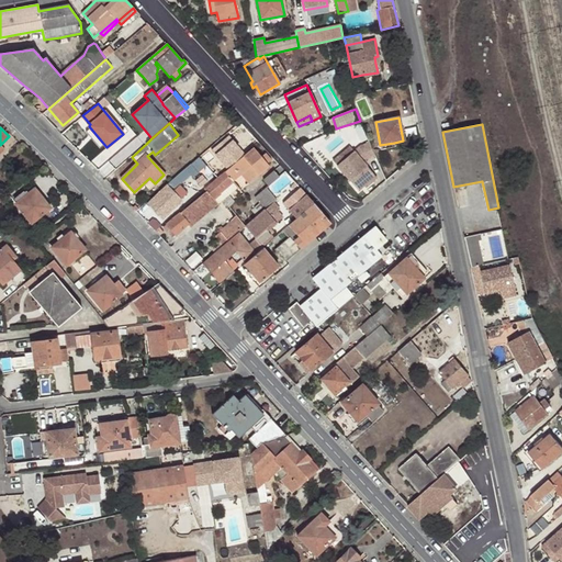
[(232,142),(225,134),(214,144),(221,150),(232,142)]
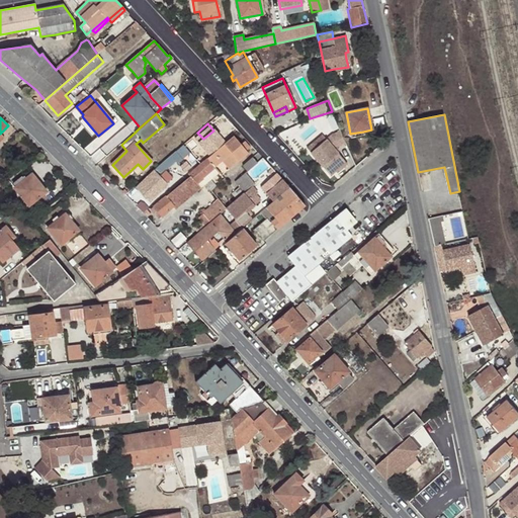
[(241,145),(234,136),(207,158),(214,167),(222,161),(229,169),(248,153),(246,151),(250,148),(245,142),(241,145)]
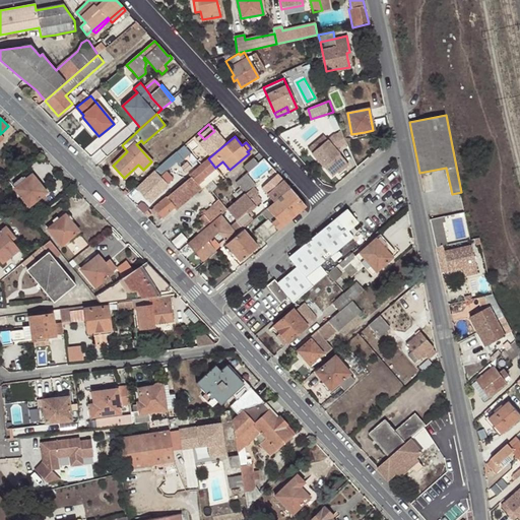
[(331,144),(315,157),(331,176),(336,172),(337,173),(348,164),(331,144)]
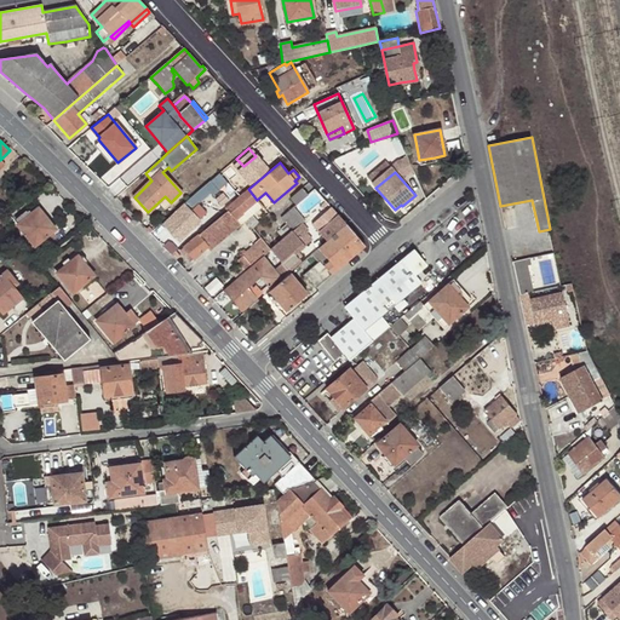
[(210,182),(184,204),(184,205),(162,224),(179,241),(200,220),(188,208),(190,206),(193,208),(216,189),(210,182)]
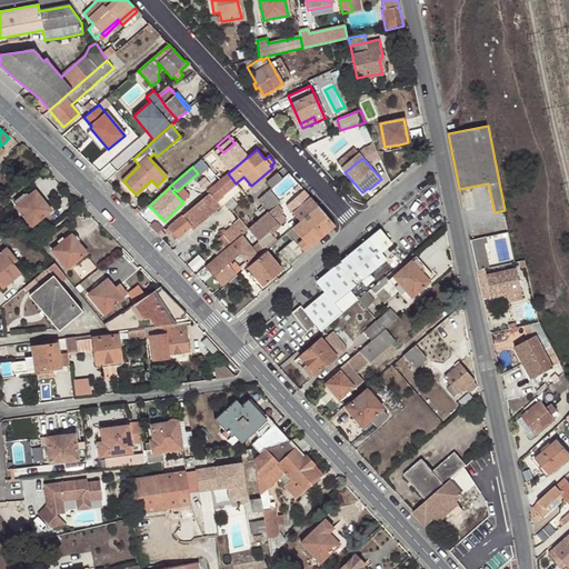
[(272,188),(282,179),(277,172),(267,182),(272,188)]
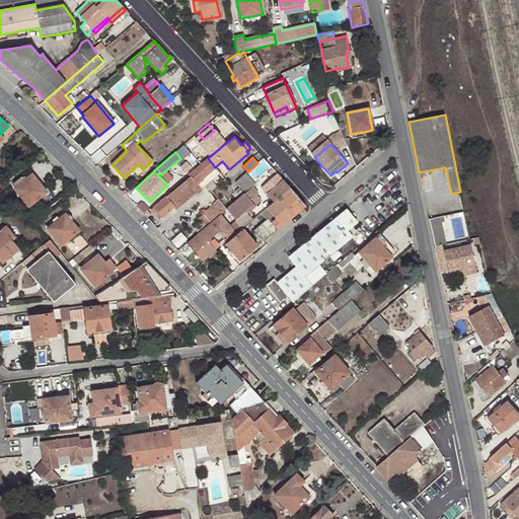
[(215,167),(208,158),(191,173),(189,174),(191,177),(165,197),(173,207),(175,209),(182,204),(179,200),(204,179),(202,177),(215,167)]
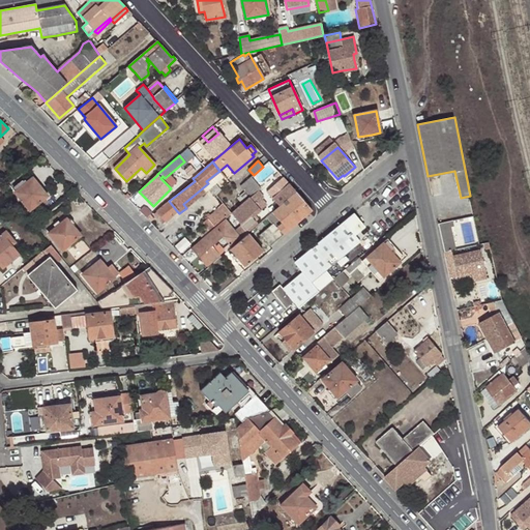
[(183,204),(186,208),(225,176),(219,171),(206,181),(208,183),(183,204)]
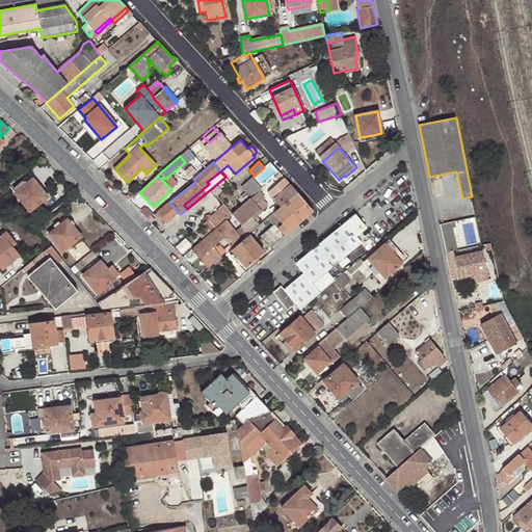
[(259,192),(264,187),(254,177),(241,187),(246,192),(250,198),(251,198),(259,192)]
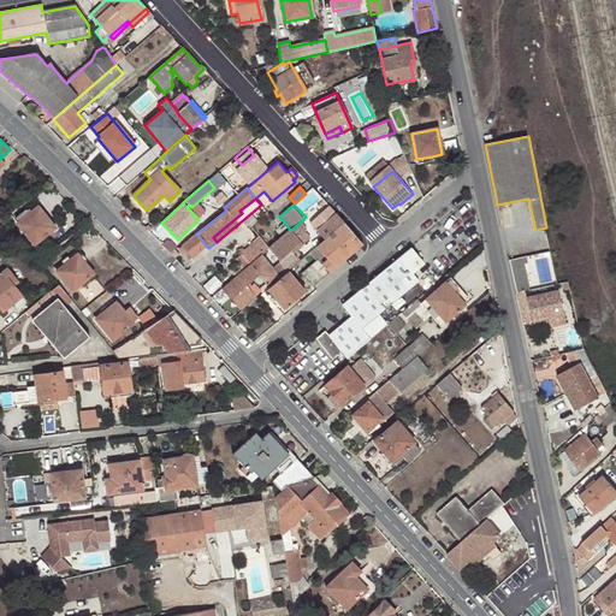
[(335,213),(329,206),(308,223),(315,231),(335,213)]
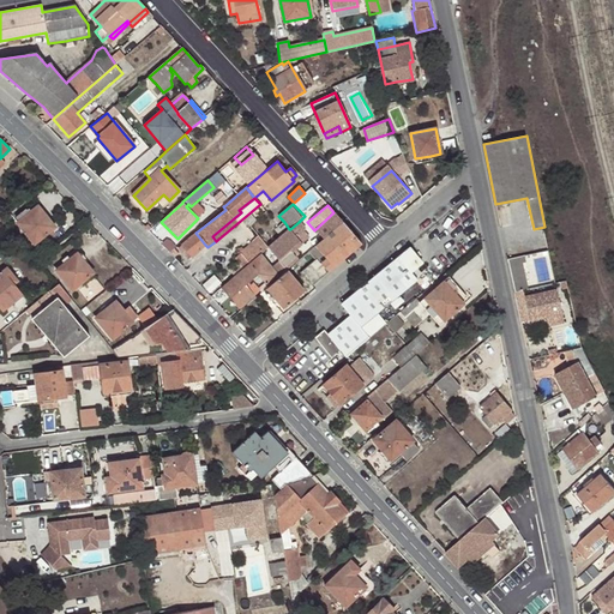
[(42,220),(46,216),(38,206),(32,211),(29,206),(17,217),(19,221),(18,222),(35,244),(52,230),(42,220)]
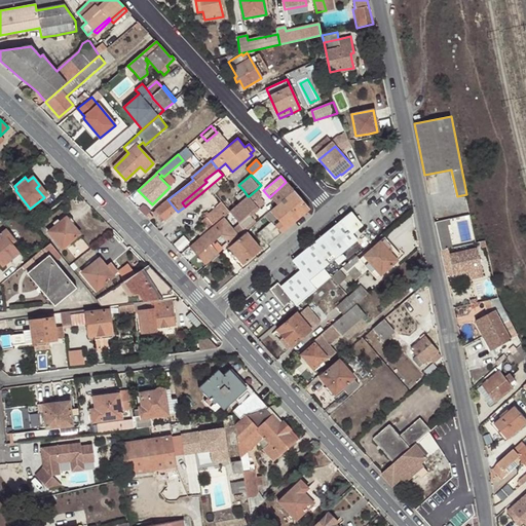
[(269,197),(276,205),(293,190),(286,182),(269,197)]
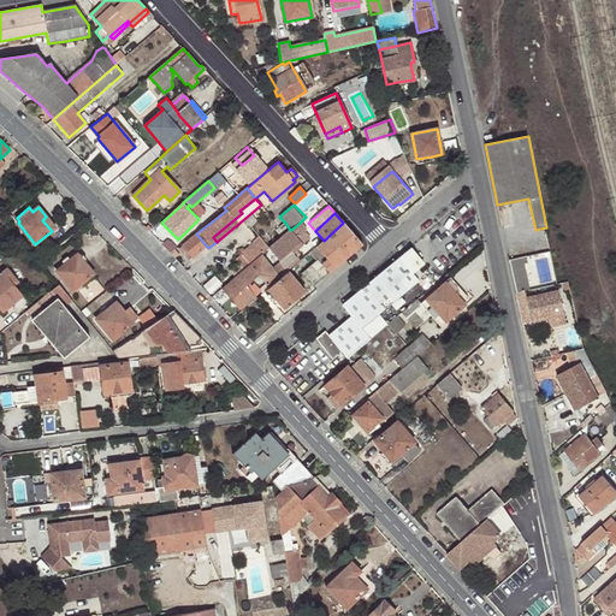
[(55,227),(46,217),(42,220),(52,231),(55,227)]
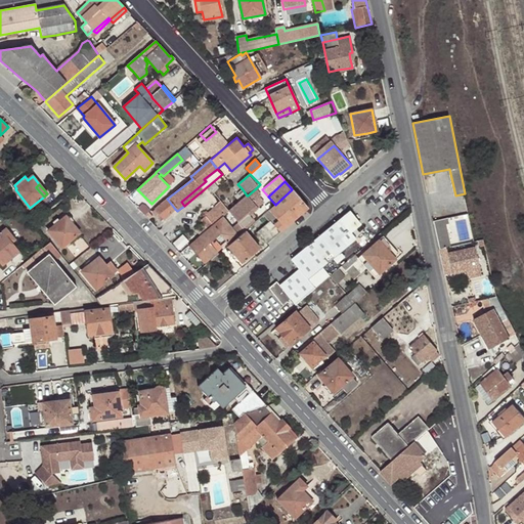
[(238,224),(239,226),(251,217),(249,214),(265,201),(255,189),(248,195),(247,195),(238,202),(228,211),(238,224)]
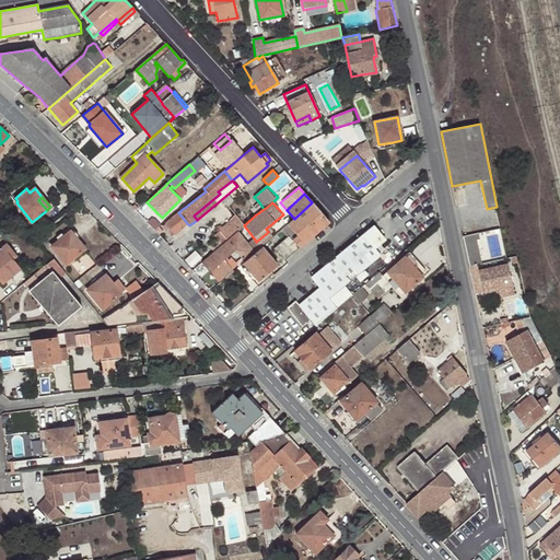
[(264,209),(259,202),(251,210),(255,216),(264,209)]
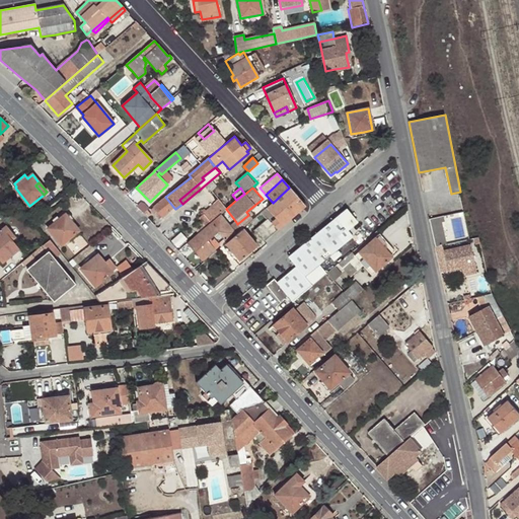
[(254,230),(264,241),(278,229),(272,222),(276,219),(282,226),(303,208),(303,204),(289,188),(273,203),(261,213),(267,220),(254,230)]
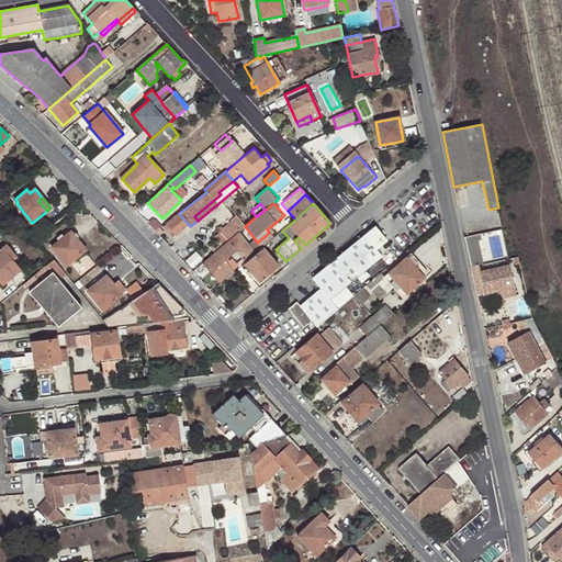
[(171,237),(188,224),(179,213),(163,227),(171,237)]
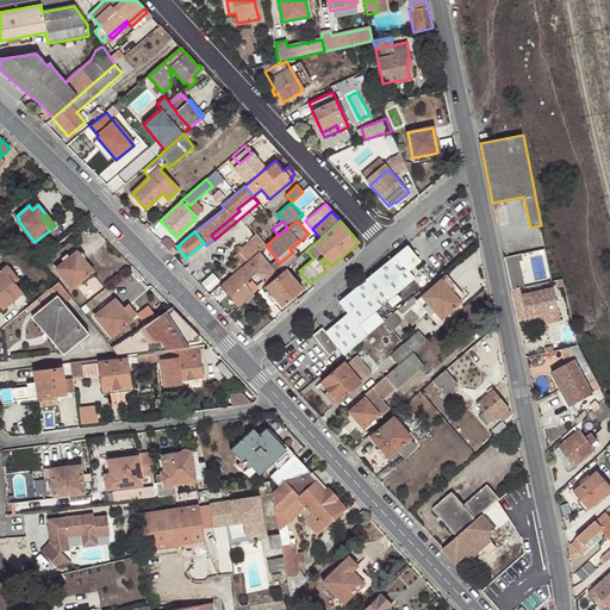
[(266,246),(257,235),(242,249),(251,259),(259,251),(266,246)]
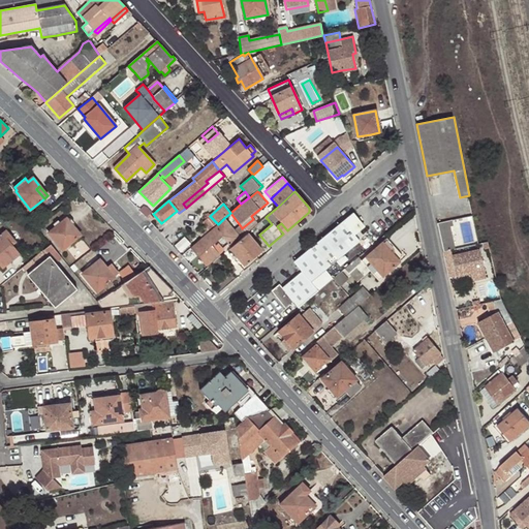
[(49,232),(62,249),(81,235),(66,218),(61,222),(59,220),(54,224),(56,227),(49,232)]
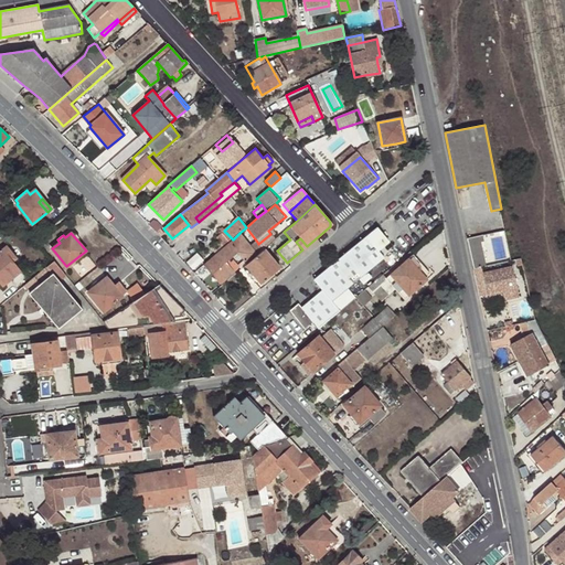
[(224,247),(204,264),(221,283),(234,272),(231,267),(243,259),(247,264),(257,254),(240,233),(233,240),(228,243),(224,247)]
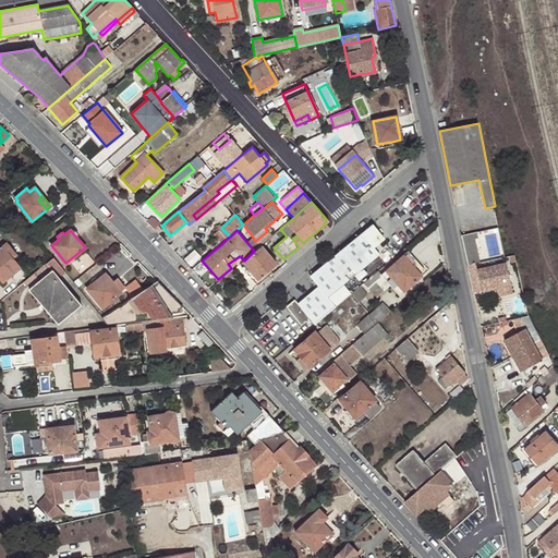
[(221,244),(226,240),(218,231),(214,235),(221,244)]
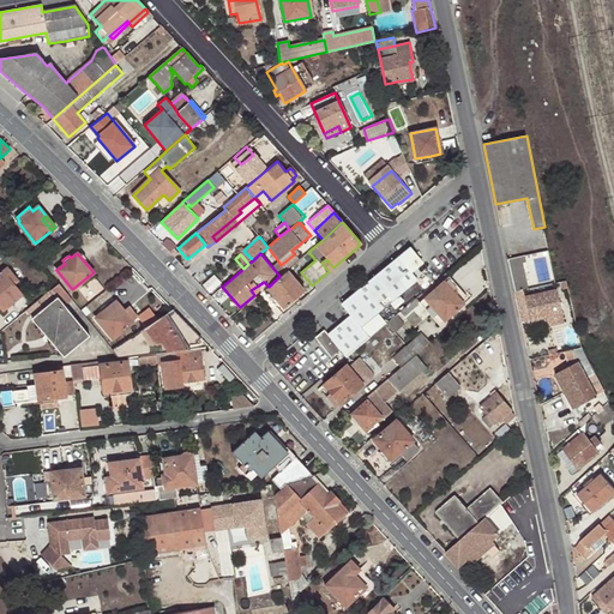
[(516,292),(529,288),(523,262),(527,262),(524,254),(512,258),(513,262),(509,262),(516,292)]
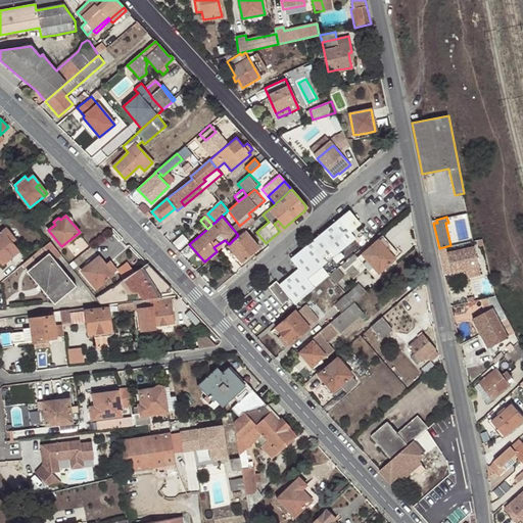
[(338,219),(290,259),(297,269),(279,285),(276,281),(268,288),(282,304),(289,299),(294,305),(315,288),(306,278),(354,238),(338,219)]
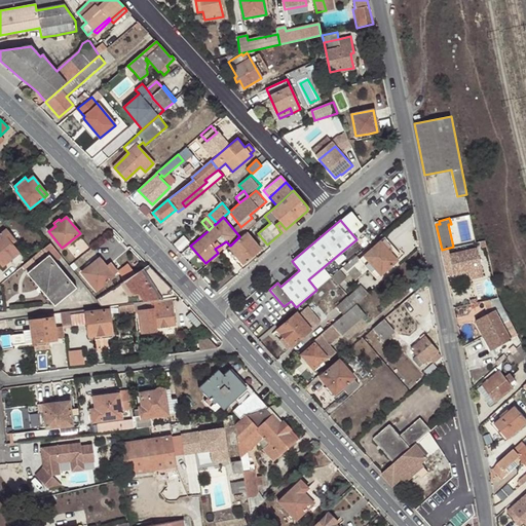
[(282,232),(286,229),(279,222),(275,225),(282,232)]
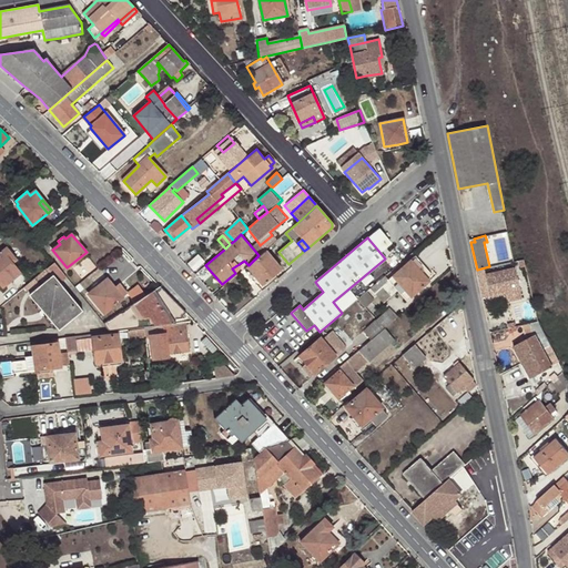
[(0,282),(3,286),(20,273),(12,263),(16,260),(7,249),(0,253),(0,282)]
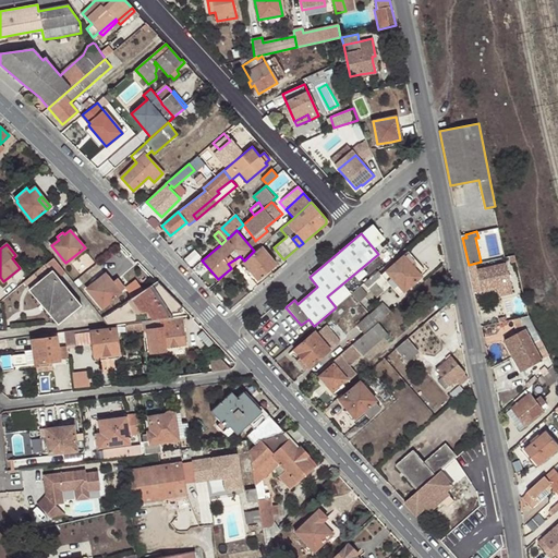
[(253,289),(259,282),(257,279),(268,270),(276,265),(261,246),(254,251),(244,261),(235,268),(253,289)]
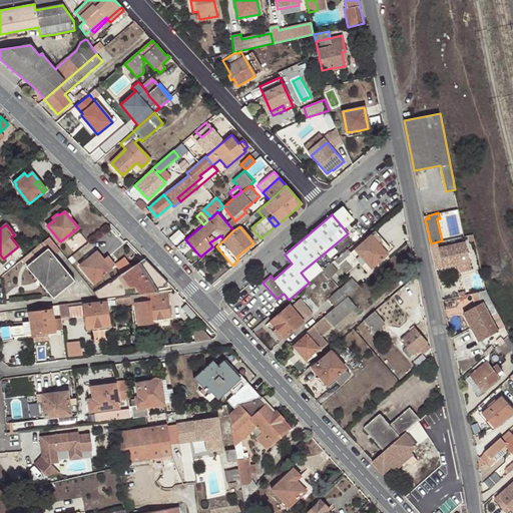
[(324,271),(330,277),(338,271),(337,270),(340,267),(347,273),(358,263),(367,272),(392,249),(374,230),(351,252),(348,249),(324,271)]
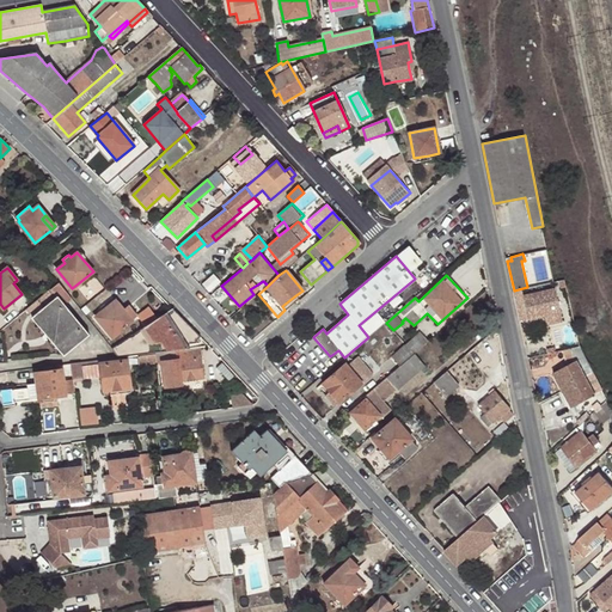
[(71,298),(59,282),(50,289),(56,297),(62,304),(71,298)]
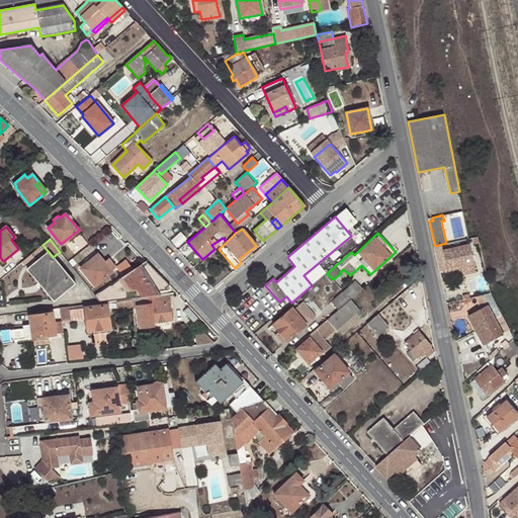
[(470,244),(436,251),(440,270),(447,268),(447,270),(461,267),(463,275),(477,273),(470,244)]
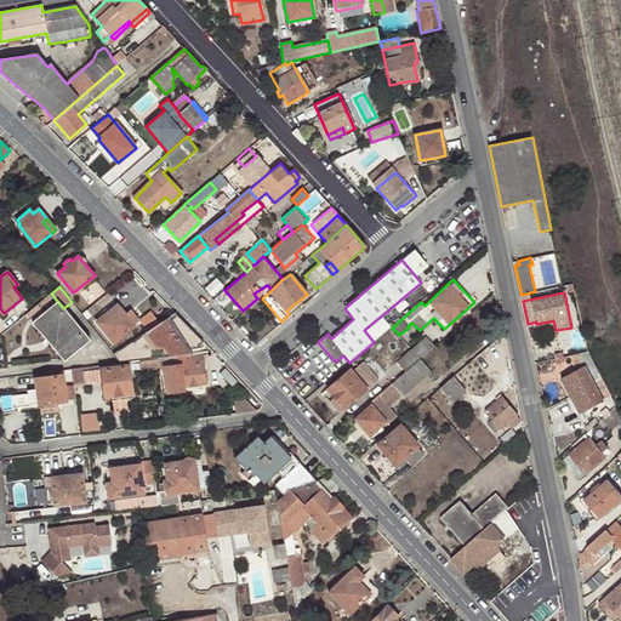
[(63,308),(57,301),(55,303),(79,334),(83,331),(63,308)]
